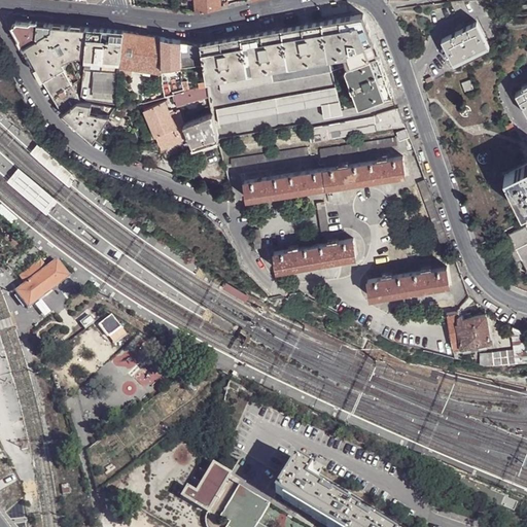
[(197,0),(198,11),(222,7),(221,0),(197,0)]
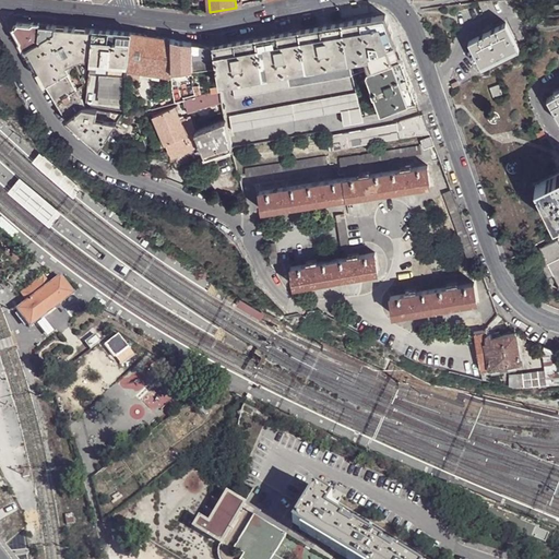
[(351,76),(348,62),(366,59),(370,69),(364,72),(380,114),(416,99),(385,15),(368,19),(323,26),(282,34),(224,44),(212,46),(215,66),(217,81),(235,78),(236,82),(229,83),(232,97),(351,76)]
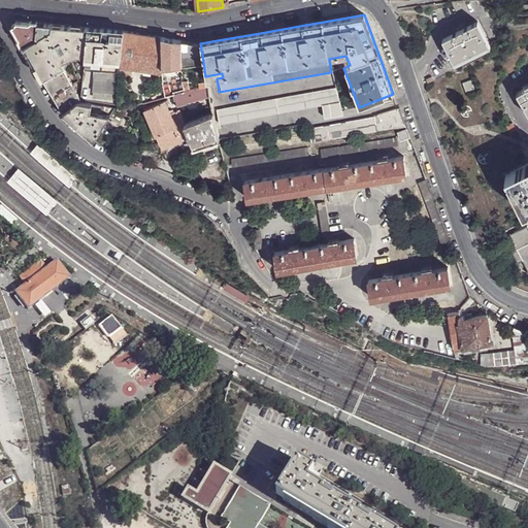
[(18,34),(24,44),(26,43),(52,28),(53,23),(45,22),(17,20),(11,24),(18,34)]
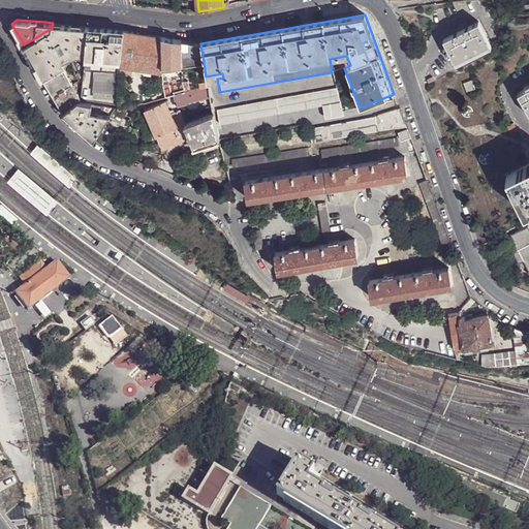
[(456,61),(490,42),(478,20),(444,38),(456,61)]
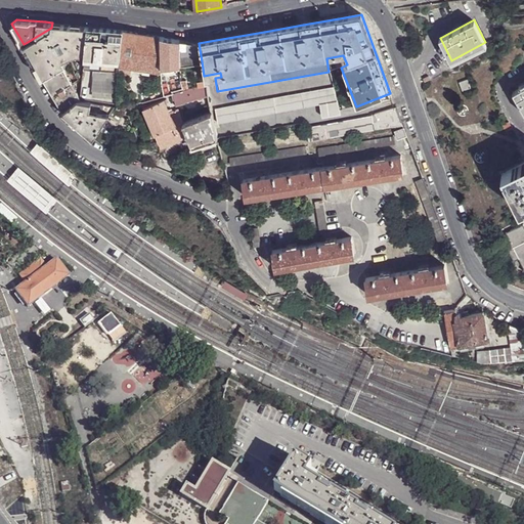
[(81,26),(52,23),(51,28),(26,43),(31,50),(40,67),(45,75),(62,66),(67,62),(63,58),(71,54),(78,53),(85,53),(88,27),(81,26)]
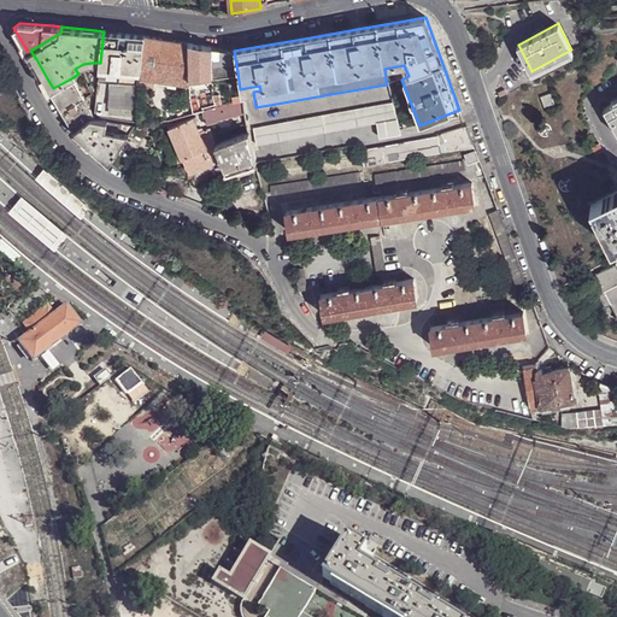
[(99,80),(111,81),(109,105),(139,107),(142,75),(146,35),(119,33),(104,31),(100,63),(99,80)]
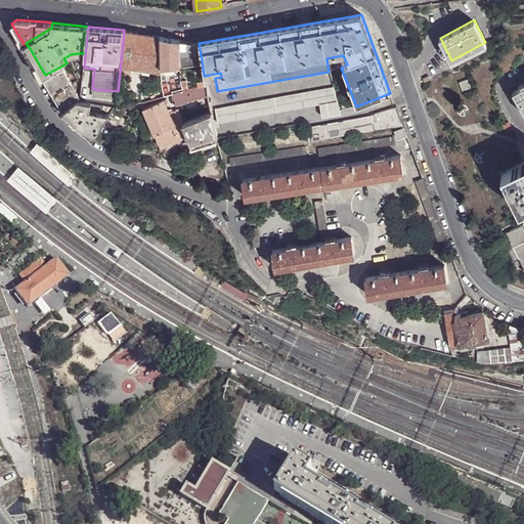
[(139,33),(124,30),(121,63),(154,69),(154,67),(161,68),(161,36),(155,35),(139,33)]
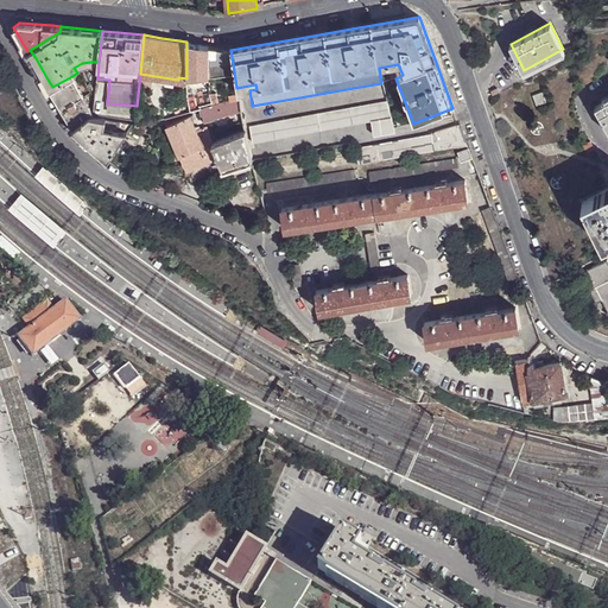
[(209,46),(187,42),(187,78),(210,75),(209,46)]
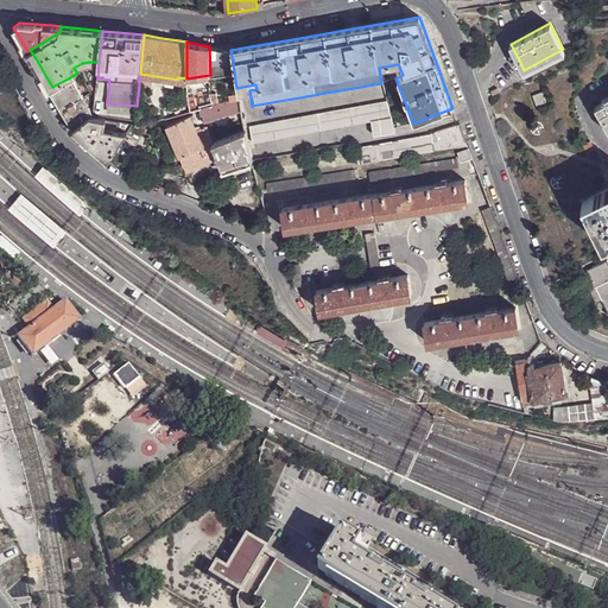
[(210,75),(234,71),(230,50),(219,48),(209,46),(210,75)]
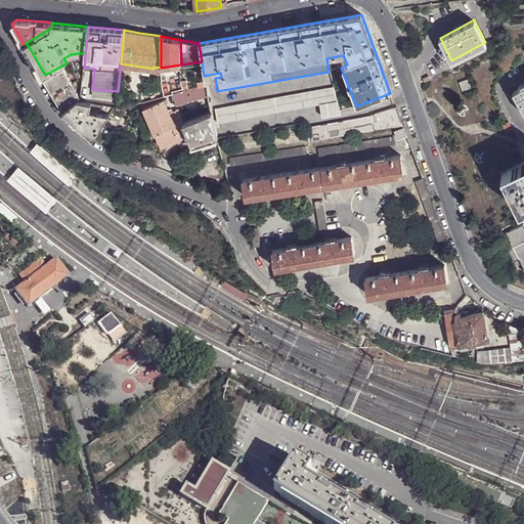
[(486,44),(485,42),(451,60),(452,62),(486,44)]
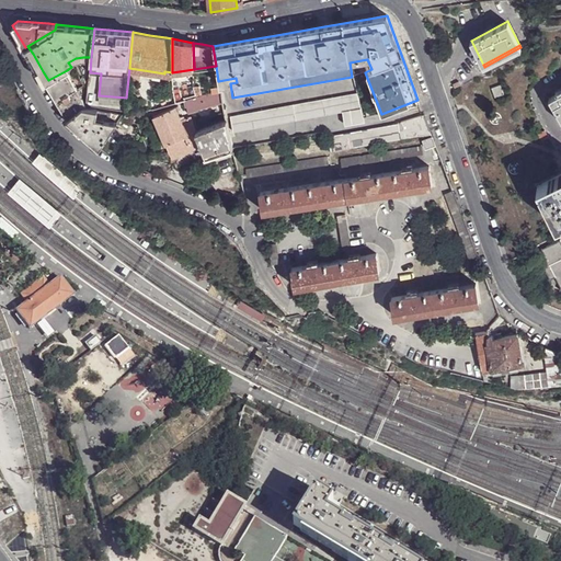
[(27,46),(25,47),(46,82),(48,80),(43,71),(33,54),(27,46)]
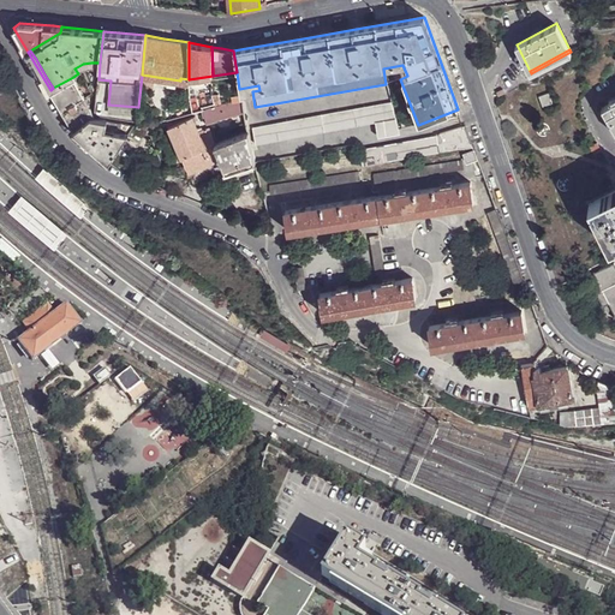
[(78,73),(73,77),(53,88),(51,90),(57,100),(61,108),(84,96),(75,79),(77,78),(82,76),(79,72),(78,73)]
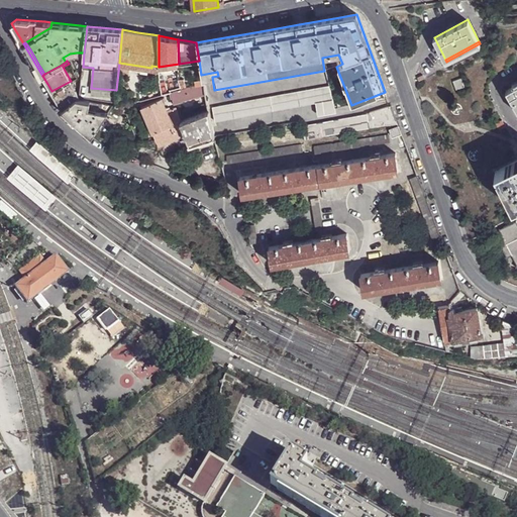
[(79,81),(77,77),(71,81),(52,91),(57,100),(62,108),(77,98),(79,96),(72,84),(74,82),(75,83),(79,81)]
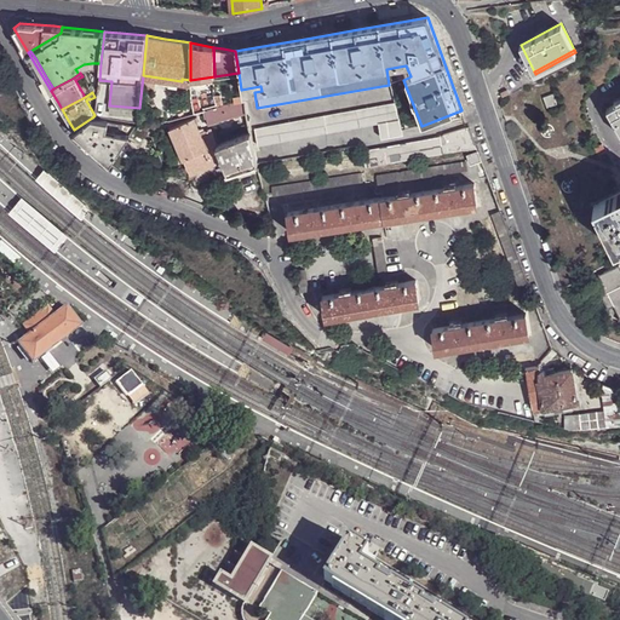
[(205,109),(205,107),(218,103),(216,95),(202,98),(201,96),(191,98),(195,112),(205,109)]
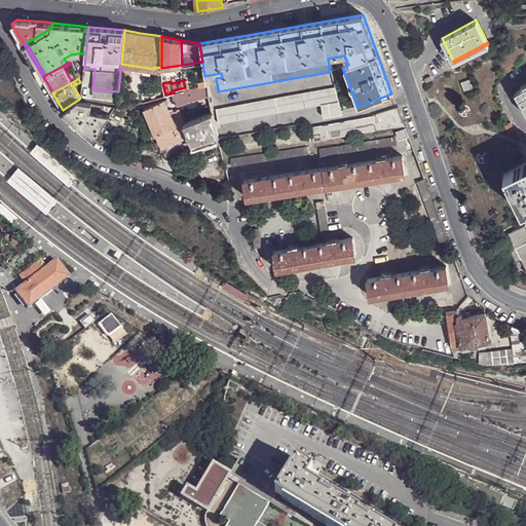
[(463,84),(466,92),(475,89),(471,80),(463,84)]
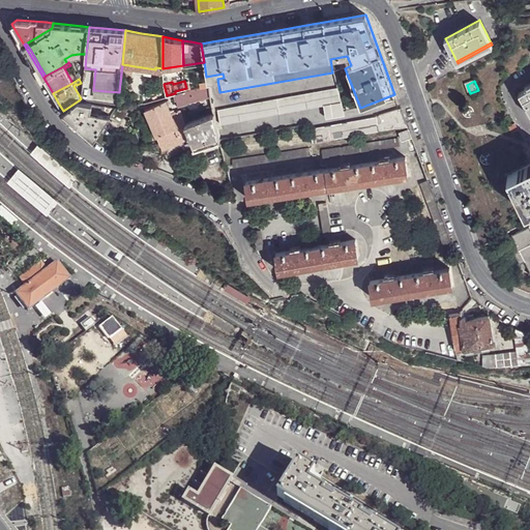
[(143,94),(145,101),(167,95),(164,84),(147,89),(143,94)]
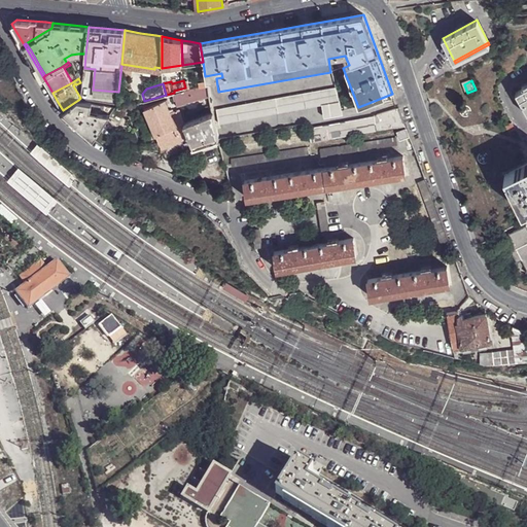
[(208,84),(174,93),(179,104),(186,102),(186,101),(209,96),(208,84)]
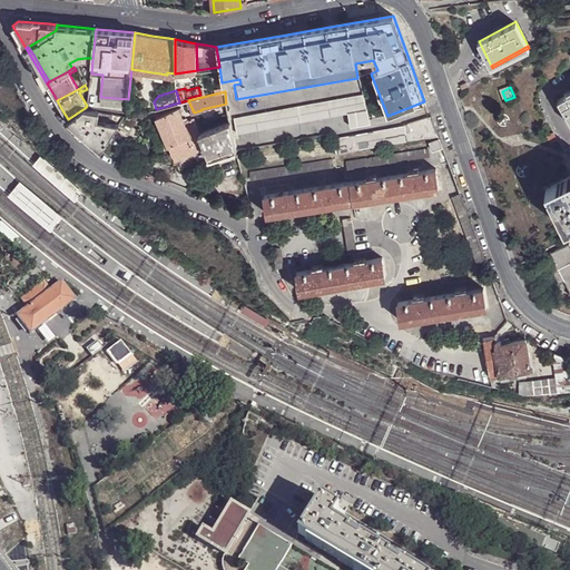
[(569,92),(566,96),(558,100),(569,120),(569,92)]
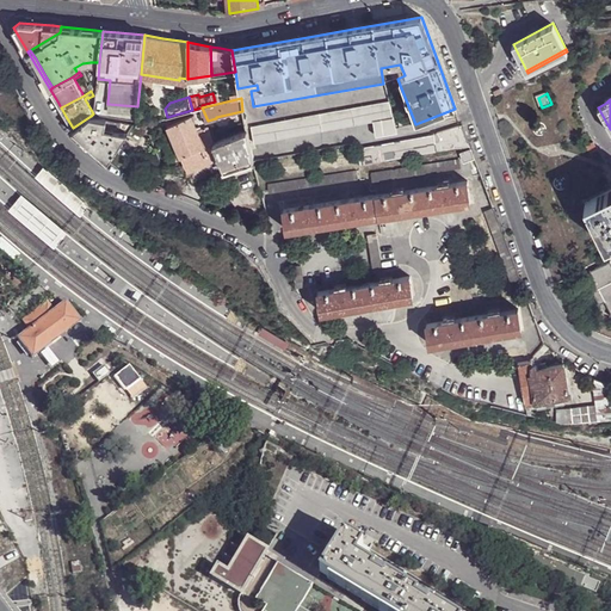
[(254,143),(371,123),(375,139),(395,135),(389,100),(251,125),(254,143)]
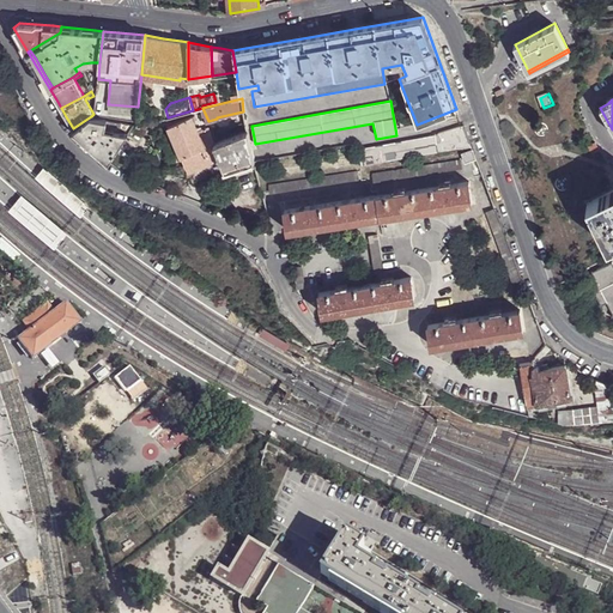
[(254,162),(248,131),(216,143),(210,127),(198,129),(193,117),(196,116),(195,114),(169,126),(188,170),(193,169),(219,157),(225,171),(254,162)]
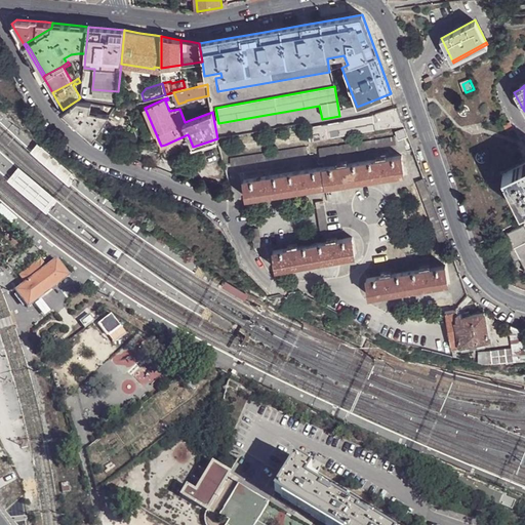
[(96,104),(78,99),(63,110),(75,122),(78,124),(96,104)]
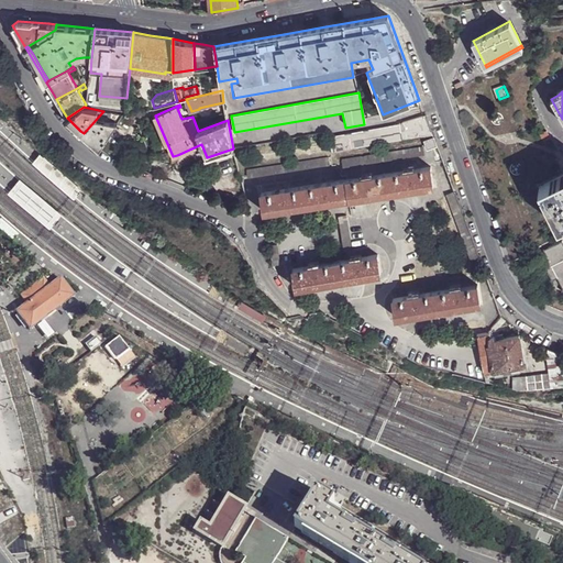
[(84,133),(95,144),(99,147),(122,116),(103,111),(84,133)]
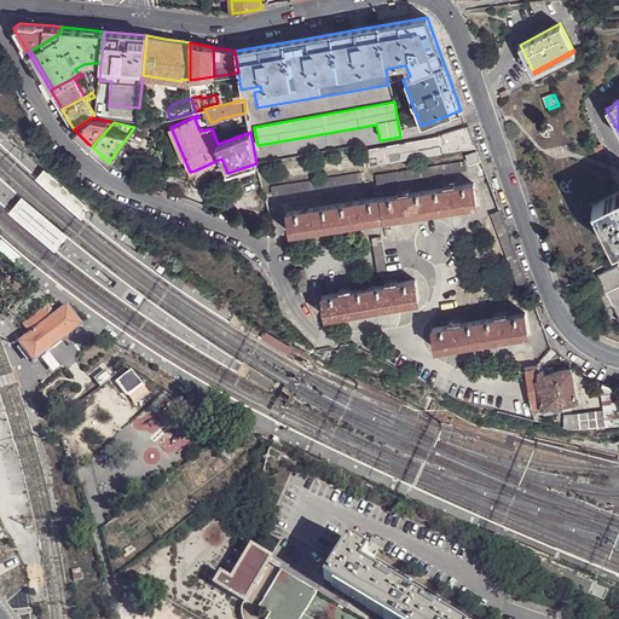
[(439,138),(440,139),(360,152),(363,158),(364,167),(443,154),(476,148),(468,127),(439,138)]
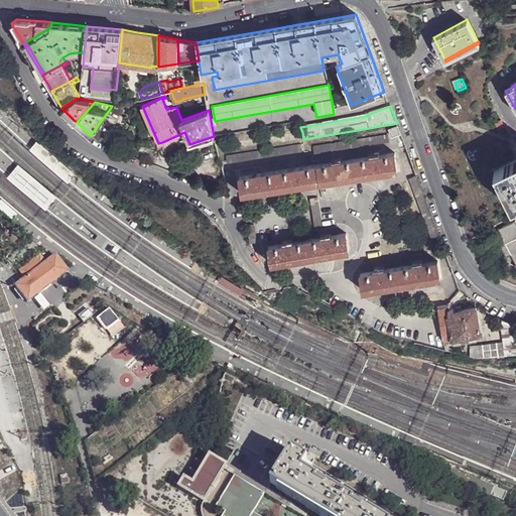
[(400,133),(397,125),(389,128),(392,135),(400,133)]
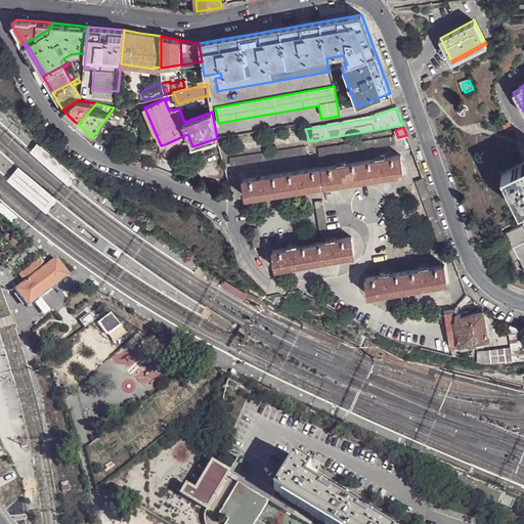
[(317,148),(319,156),(395,142),(394,136),(317,148)]
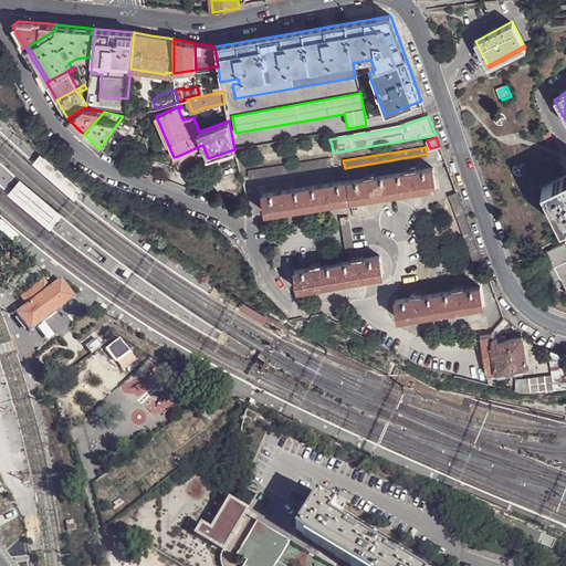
[(75,199),(82,191),(83,190),(65,176),(40,155),(40,156),(33,163),(75,199)]
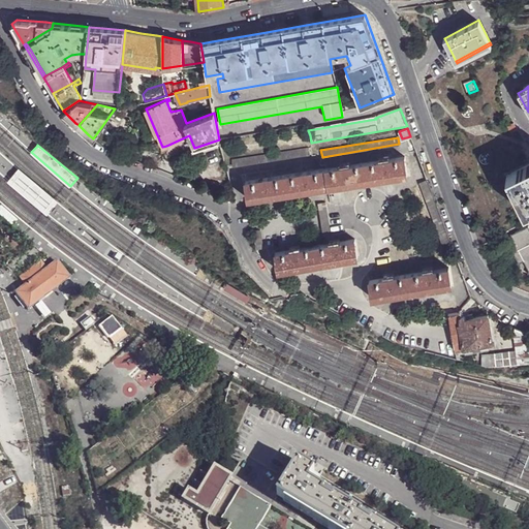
[(231,160),(232,167),(310,155),(308,148),(231,160)]
